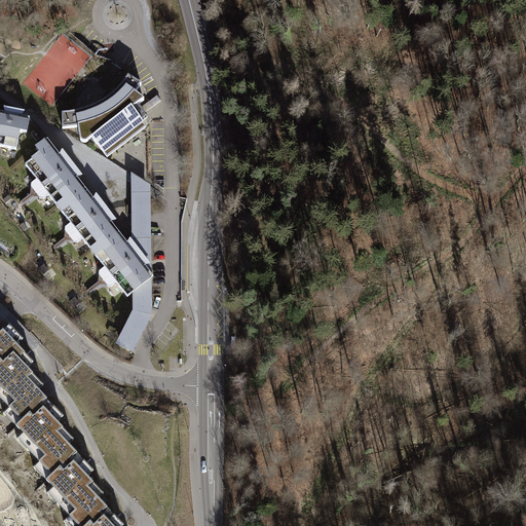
[(71,113),(63,114),(63,129),(78,127),(81,142),(83,143),(86,143),(91,139),(108,158),(146,128),(133,110),(144,101),(136,94),(142,84),(128,77),(124,83),(119,89),(114,95),(109,99),(102,103),(97,106),(88,109),(82,111),(75,113),(71,113)]
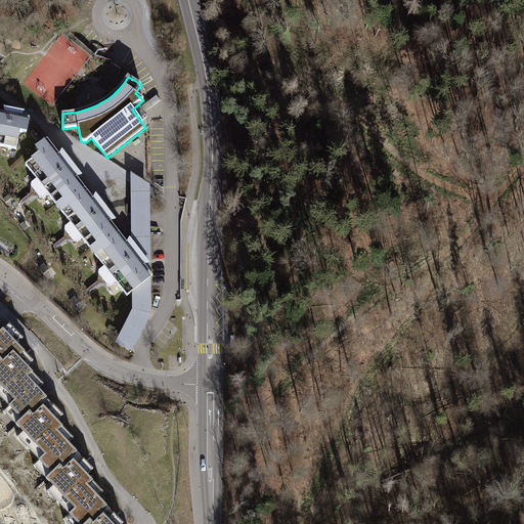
[(0,146),(16,150),(19,133),(27,134),(30,121),(0,115),(0,146)]
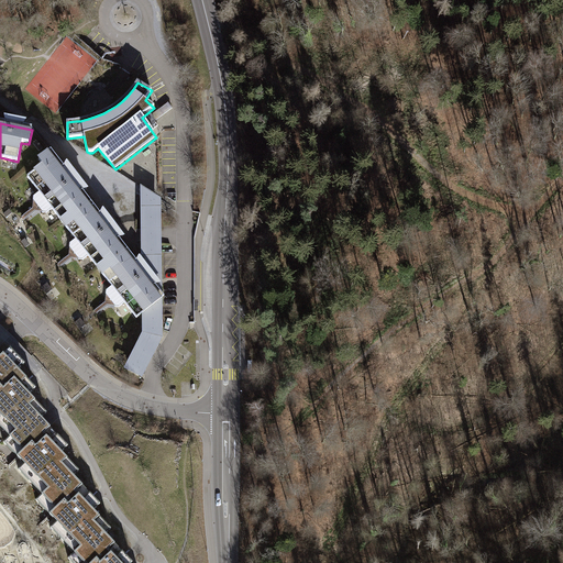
[(55,155),(28,176),(40,192),(34,197),(34,200),(43,212),(47,212),(52,209),(76,240),(70,244),(70,247),(79,260),(84,261),(88,256),(112,287),(107,291),(107,295),(116,306),(120,307),(124,302),(136,318),(143,313),(163,297),(164,296),(163,294),(142,266),(55,155)]
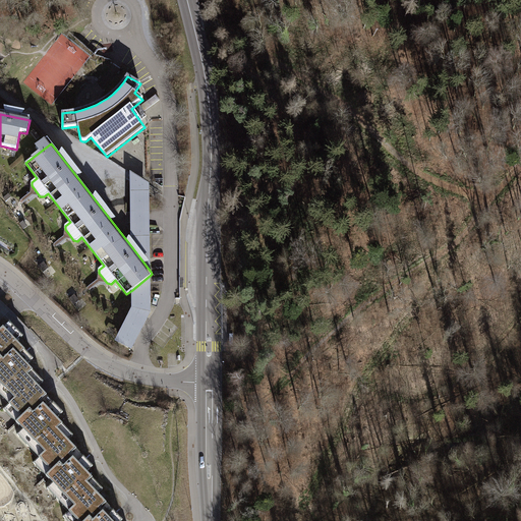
[(150,188),(130,176),(131,246),(151,272),(150,188)]
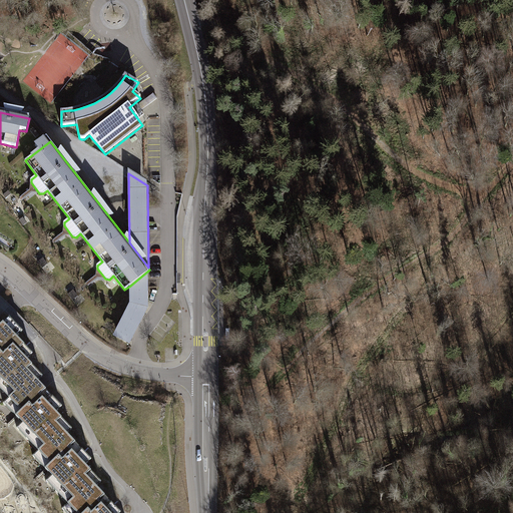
[(148,271),(130,286),(129,302),(112,336),(129,344),(148,307),(148,271)]
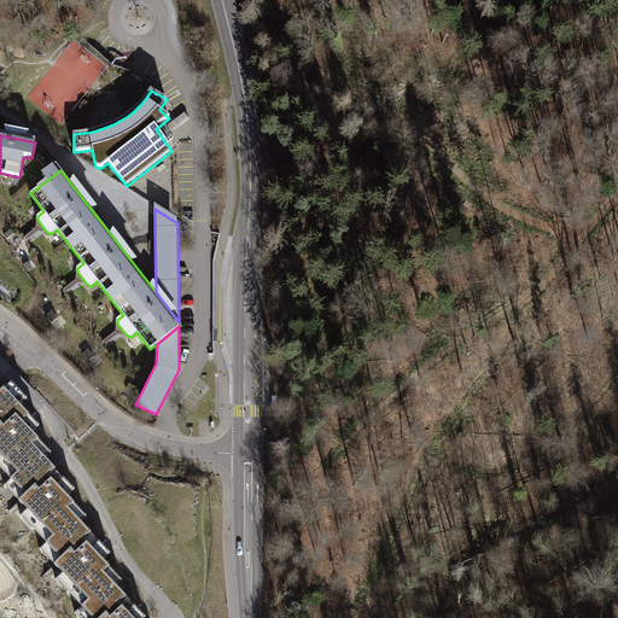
[(15,395),(4,383),(0,386),(0,471),(18,490),(11,497),(21,508),(15,514),(53,554),(47,561),(57,572),(51,577),(89,617),(132,617),(139,612),(110,582),(115,577),(94,557),(101,551),(73,519),(79,514),(60,494),(66,488),(36,455),(42,450),(24,432),(31,425),(9,401),(15,395)]
